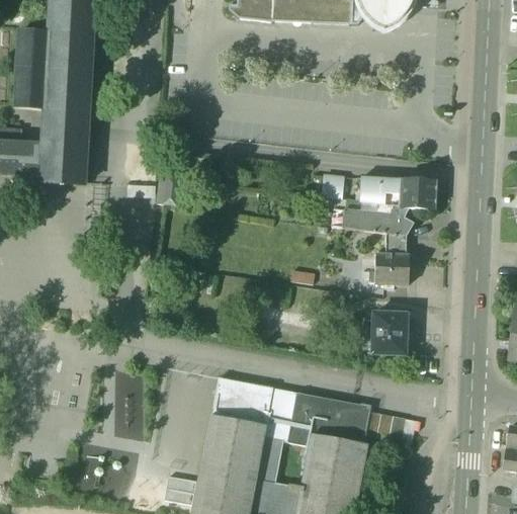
[(53,0),(51,32),(47,108),(44,143),(42,177),(41,181),(50,181),(50,185),(78,186),(78,183),(85,183),(94,27),(102,28),(103,13),(95,12),(96,0),(53,0)]
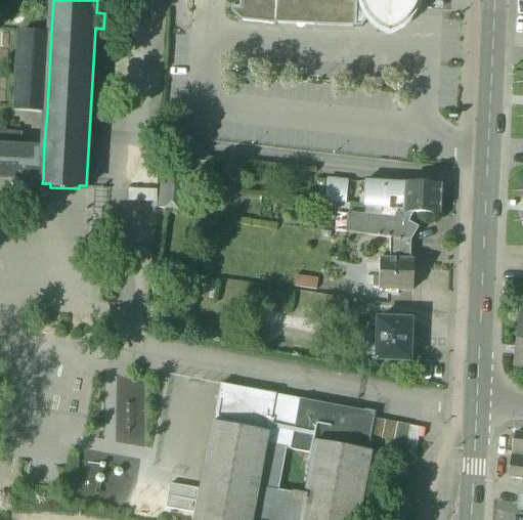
[(240,0),(240,4),(232,3),(231,9),(242,17),(277,22),(277,20),(274,20),(275,0),(240,0)]
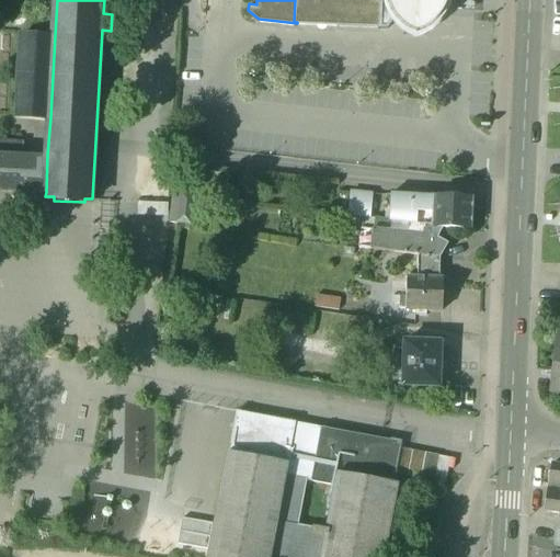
[(295,0),(294,22),(297,22),(381,25),(384,0),(295,0)]
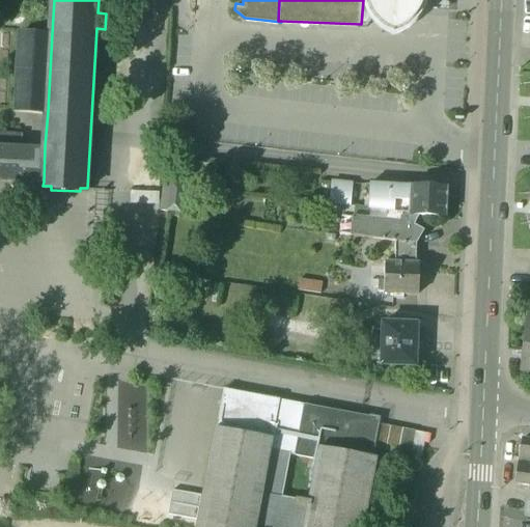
[(365,0),(366,6),(371,16),(378,24),(386,30),(394,34),(402,31),(410,27),(416,21),(421,15),(424,7),(427,0),(365,0)]
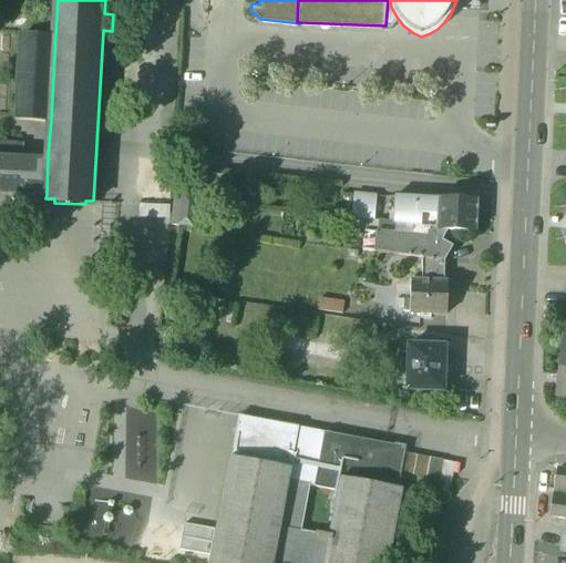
[(55,36),(22,33),(18,116),(51,119),(55,36)]
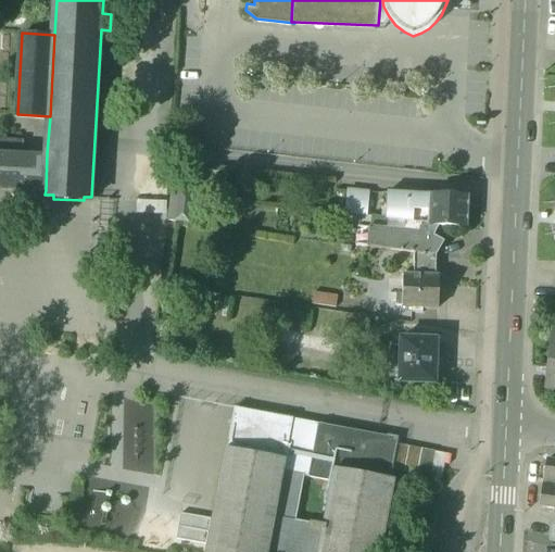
[(25,138),(0,137),(0,150),(24,152),(25,138)]
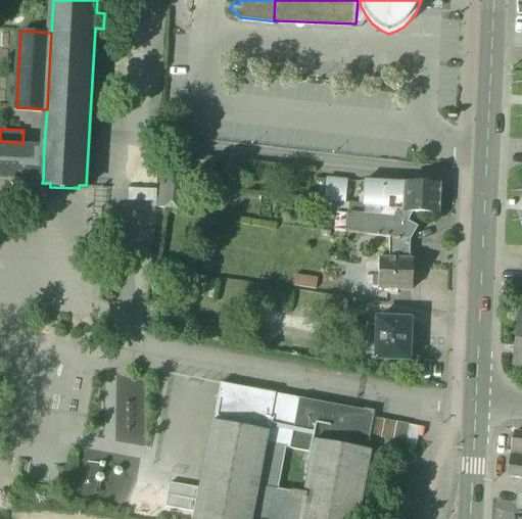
[(0,141),(0,176),(43,179),(44,144),(22,143),(0,141)]
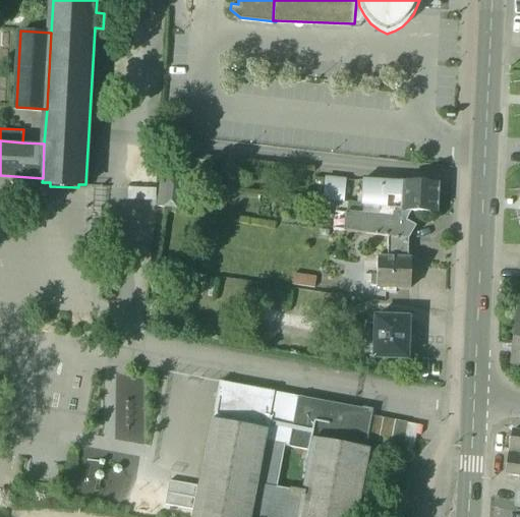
[(346,177),(327,176),(325,197),(344,199),(344,198),(346,177)]
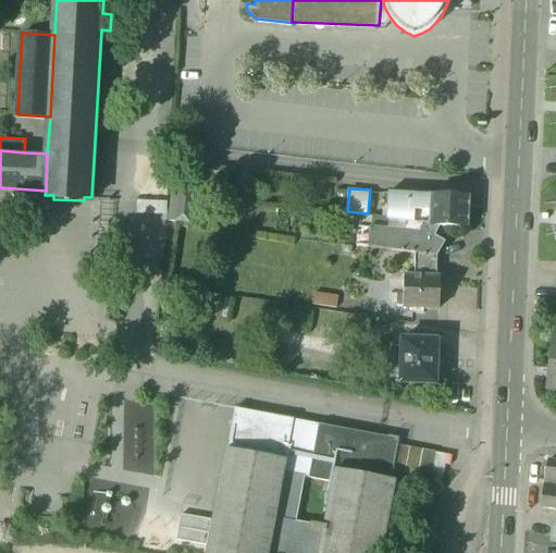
[(201,193),(173,189),(169,218),(198,221),(201,193)]
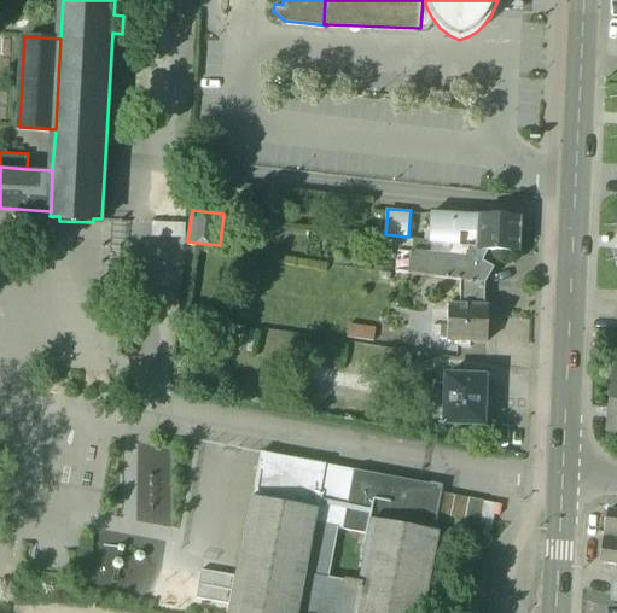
[(479,212),(431,210),(430,240),(450,243),(477,246),(479,212)]
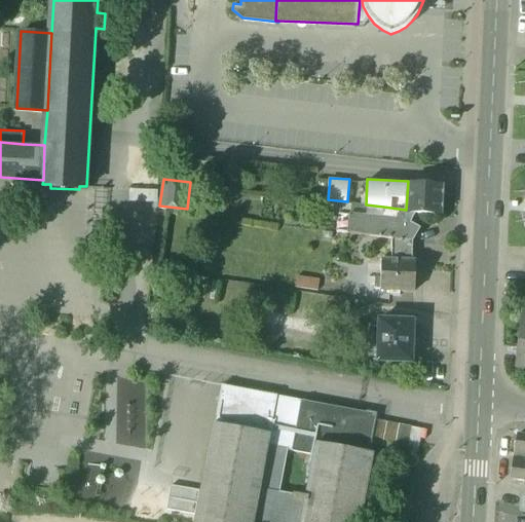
[(419,182),(408,181),(406,210),(415,212),(442,213),(443,183),(429,182),(419,182)]
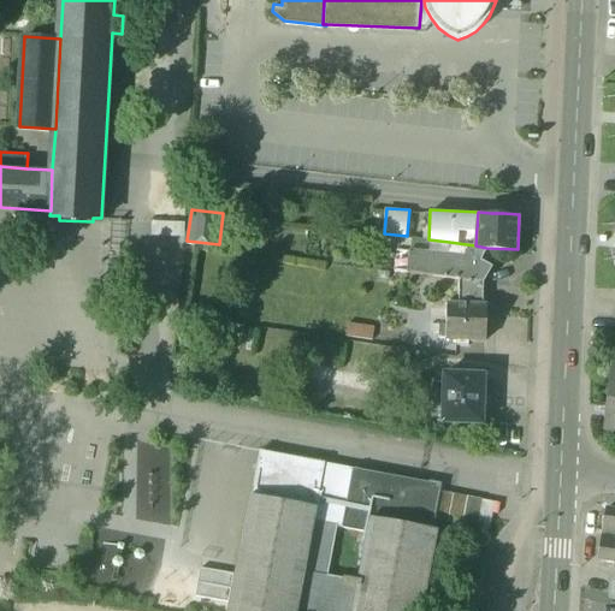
[(153,280),(179,282),(182,223),(154,223),(153,280)]
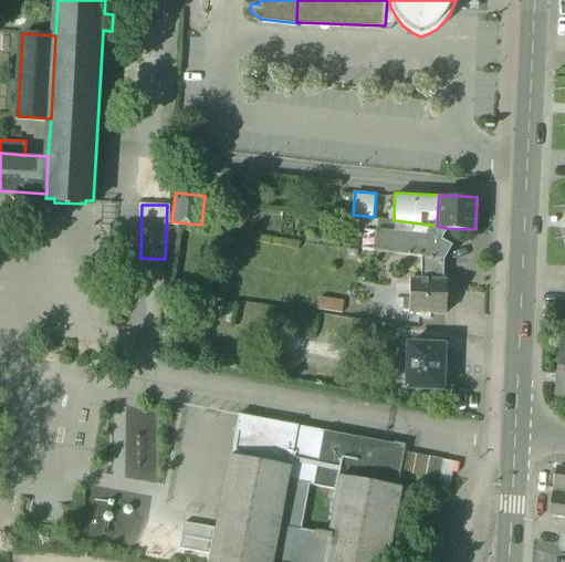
[(374,217),(353,215),(352,225),(355,227),(365,228),(365,227),(377,229),(378,229),(379,217),(374,216),(374,217)]
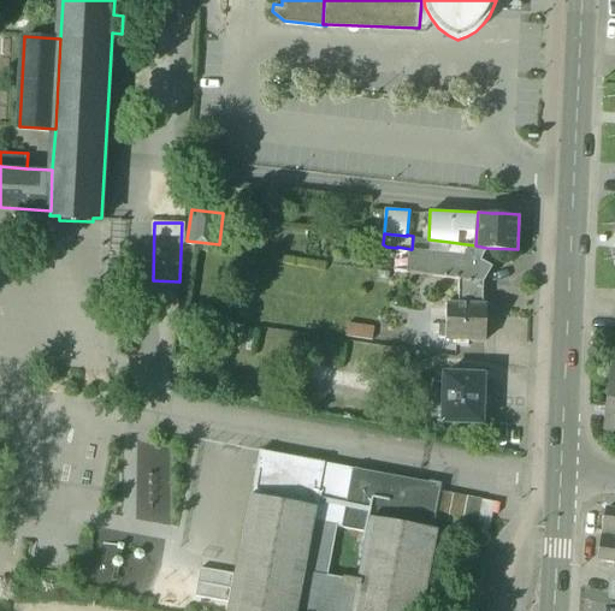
[(449,242),(429,239),(427,251),(448,254),(449,242)]
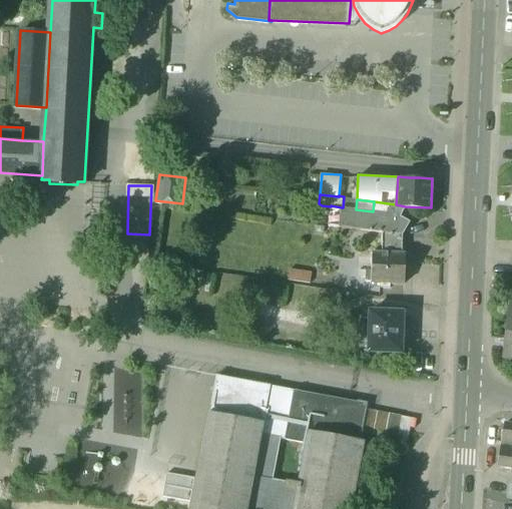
[(396,204),(374,201),(373,211),(356,209),(343,207),(342,207),(340,224),(383,230),(403,232),(410,220),(403,216),(405,206),(396,204)]
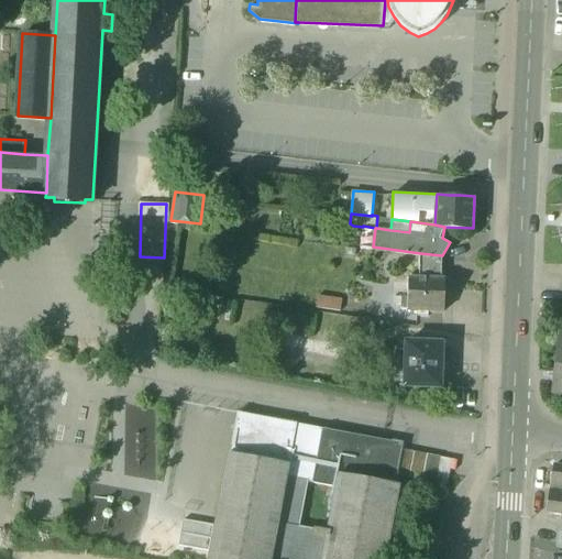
[(442,255),(420,253),(419,276),(409,276),(408,295),(403,294),(401,306),(407,307),(408,307),(444,309),(445,277),(441,277),(442,255)]
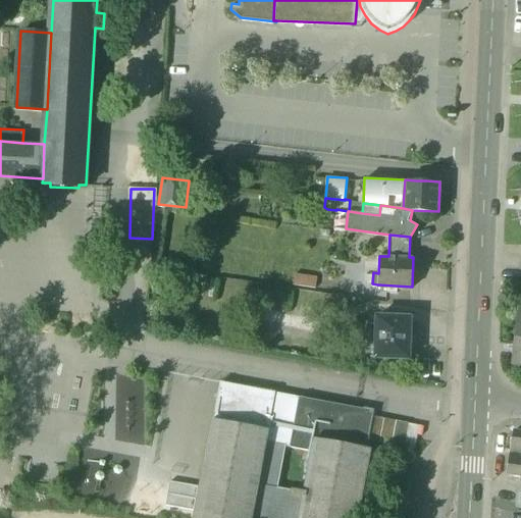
[(317,274),(296,271),(294,282),(316,286),(317,274)]
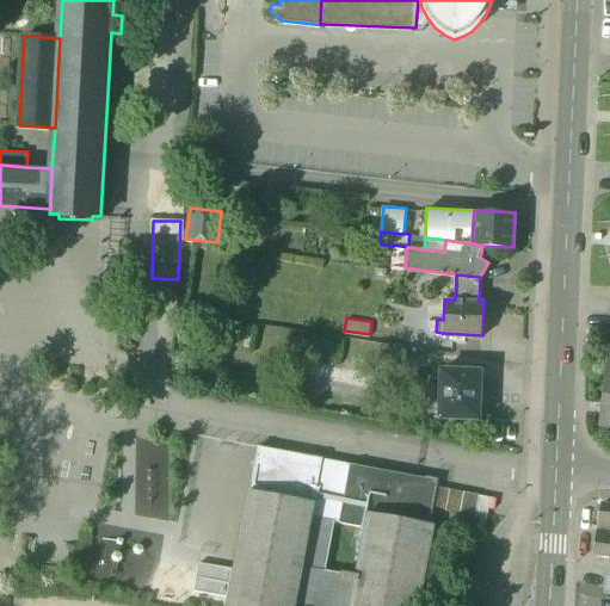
[(609,365),(605,365),(599,422),(609,424),(609,365)]
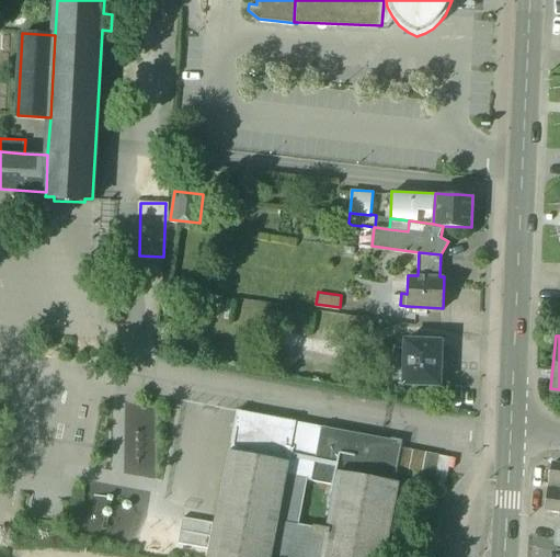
[(442,339),(403,338),(403,352),(402,371),(402,382),(440,383),(442,339)]
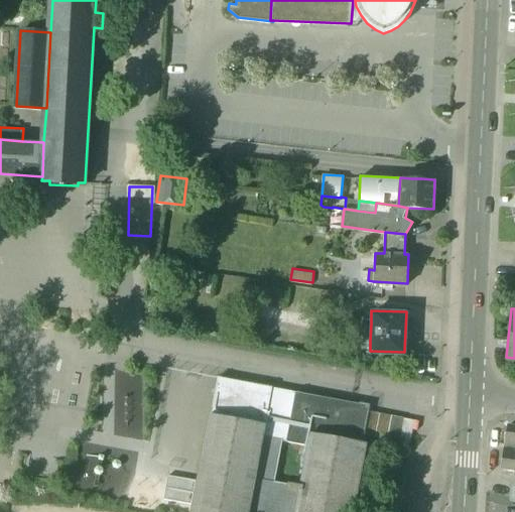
[(371,324),(362,323),(361,341),(370,341),(371,324)]
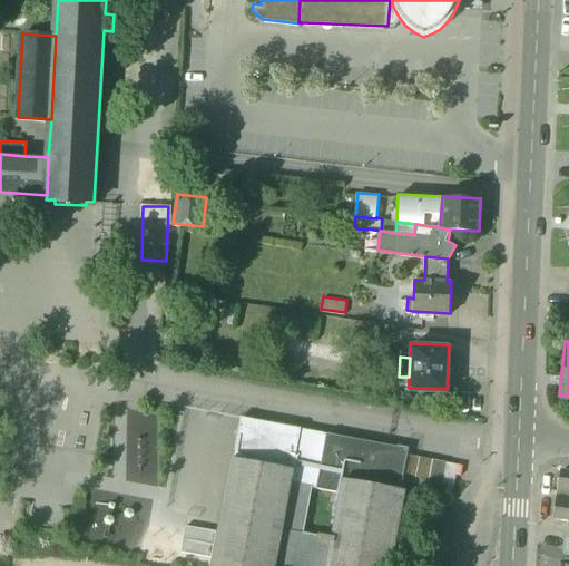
[(301,426),(243,415),(236,448),(238,449),(236,457),(293,468),(301,426)]
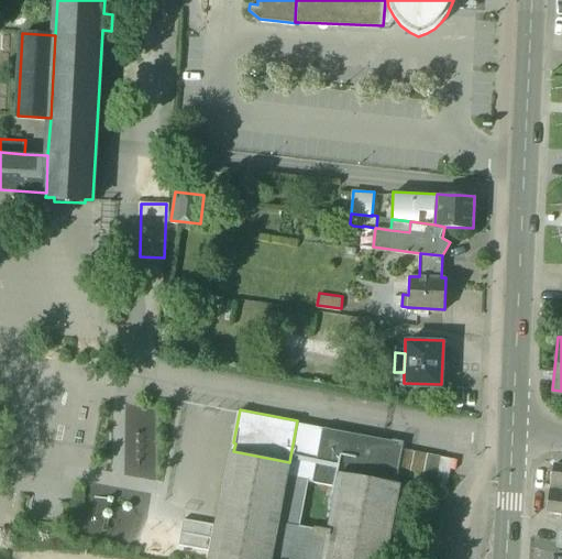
[(404,441),(297,420),(289,462),(287,474),(309,479),(339,484),(341,472),(394,482),(396,471),(398,471),(403,447),(404,441)]
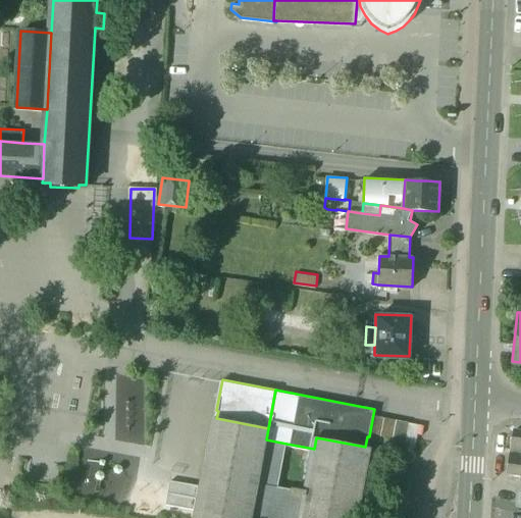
[(385,416),(373,414),(369,436),(369,437),(380,439),(385,416)]
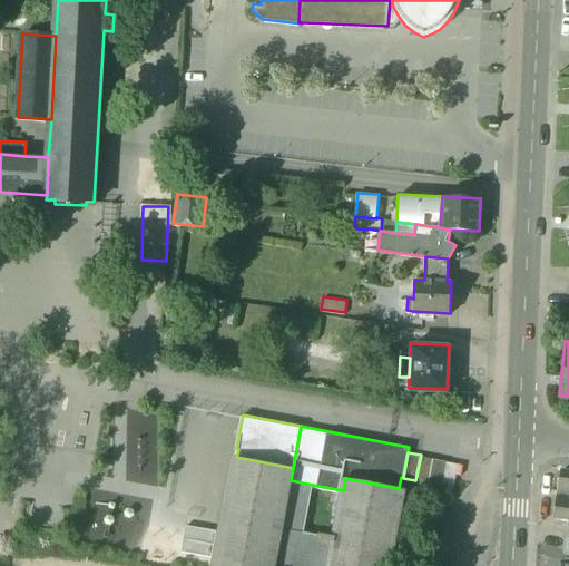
[(433,457),(421,455),(415,480),(429,482),(433,457)]
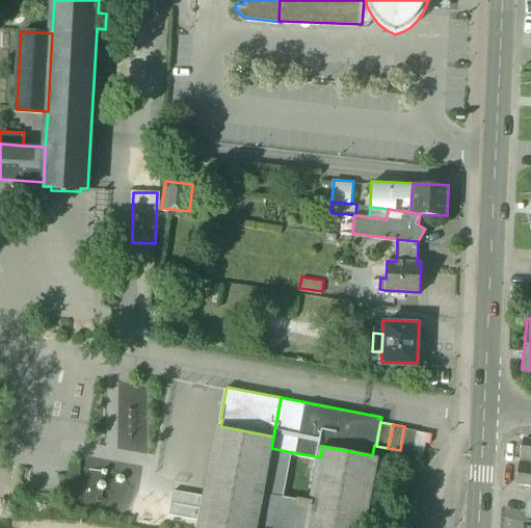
[(220,426),(218,426),(218,427),(218,428),(206,491),(202,515),(198,527),(255,527),(263,491),(271,448),(273,437),(220,426)]
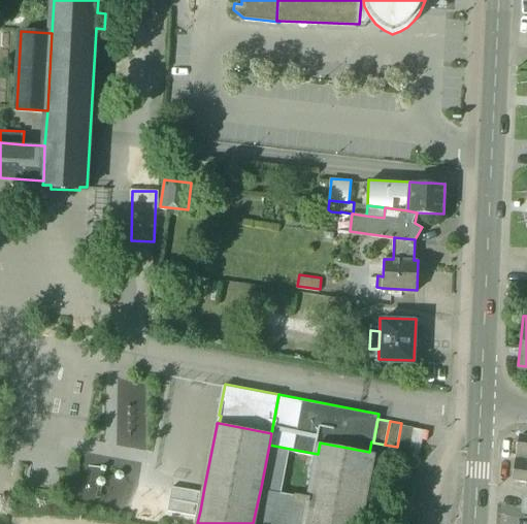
[(414,425),(401,423),(397,447),(409,450),(409,448),(414,426),(414,425)]
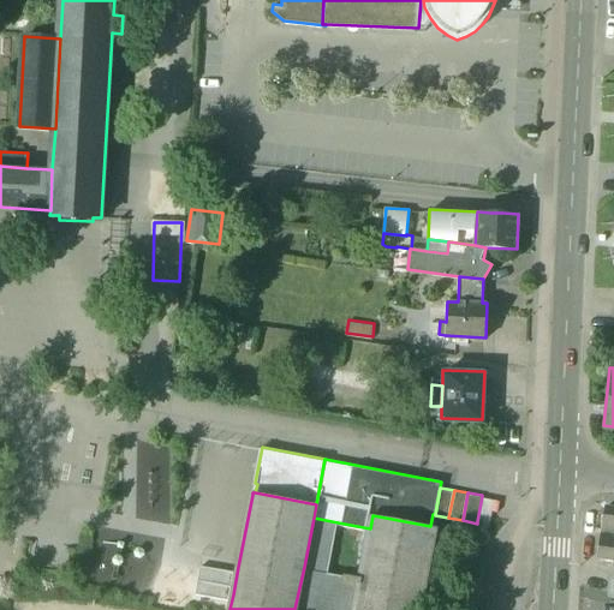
[(482,495),(482,496),(477,521),(490,524),(495,498),(482,495)]
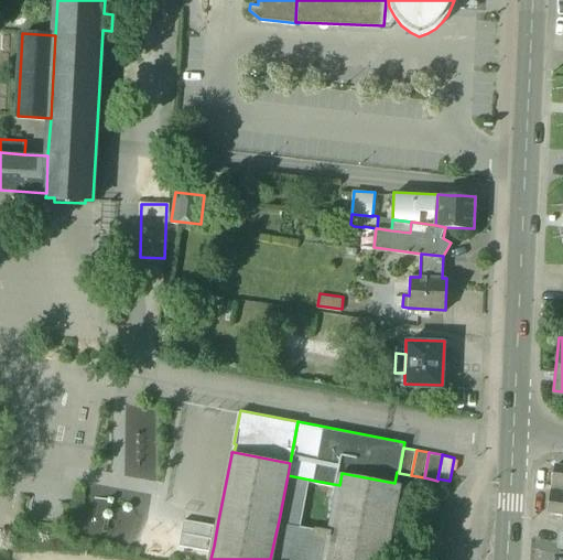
[(562,465),(555,464),(548,513),(562,515),(562,465)]
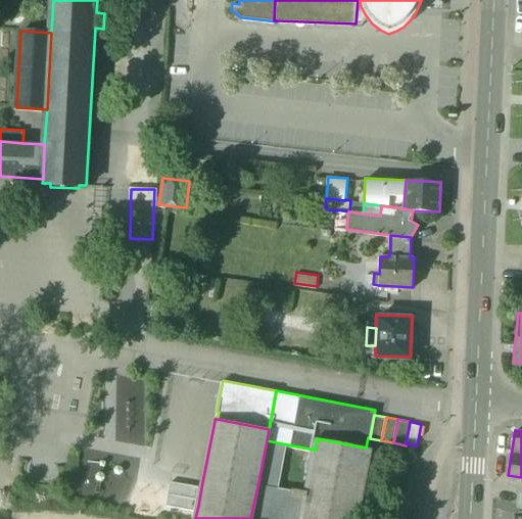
[(366,447),(317,438),(315,450),(306,491),(300,518),(356,518),(370,449),(366,447)]
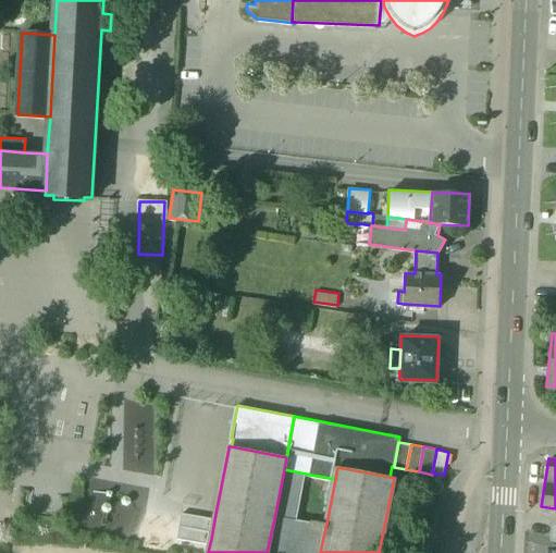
[(306,474),(284,469),(275,514),(297,518),(306,474)]
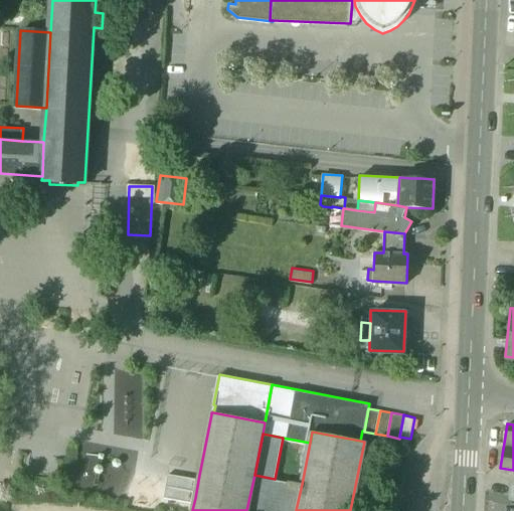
[(195,498),(199,475),(171,470),(167,493),(195,498)]
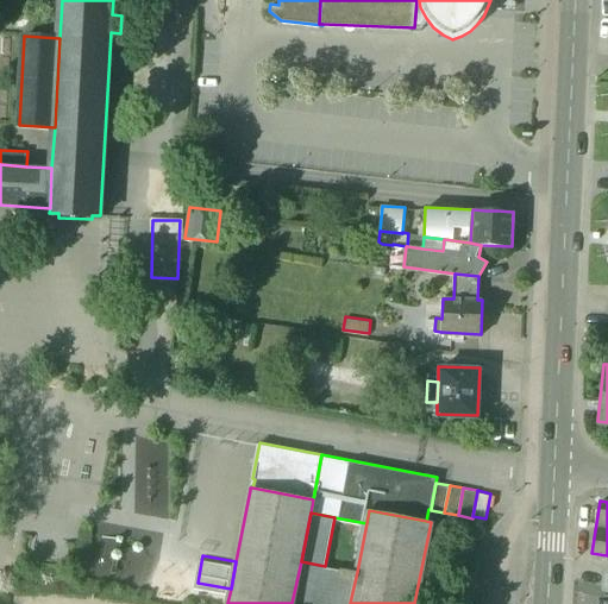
[(325,566),(301,561),(292,603),(350,603),(357,572),(325,566)]
